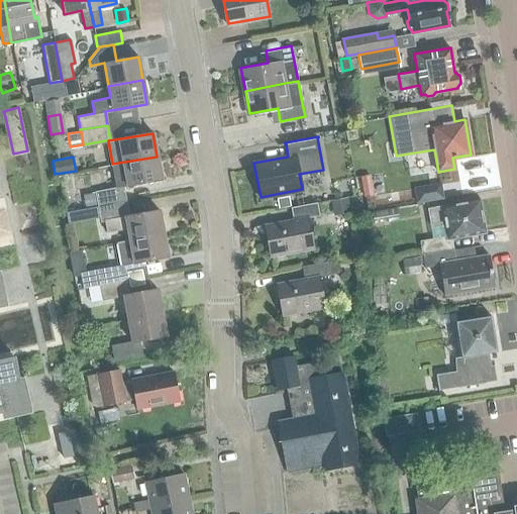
[(112,164),(114,178),(126,176),(127,185),(161,180),(157,157),(112,164)]
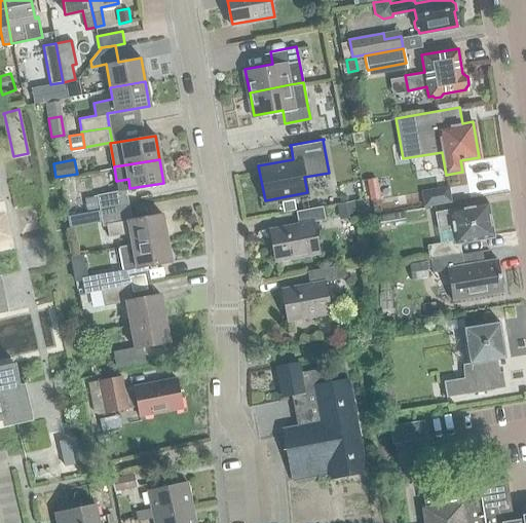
[(422,190),(424,204),(451,199),(449,186),(422,190)]
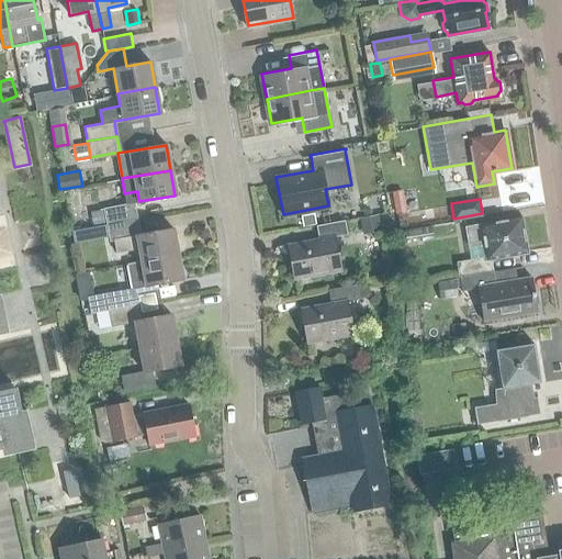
[(104,208),(91,210),(93,225),(107,223),(136,219),(134,202),(126,203),(104,208)]
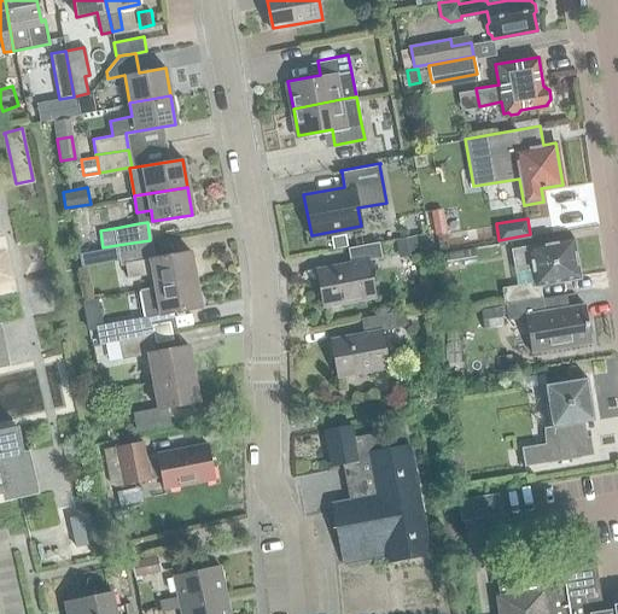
[(344,233),(331,235),(333,247),(347,245),(344,233)]
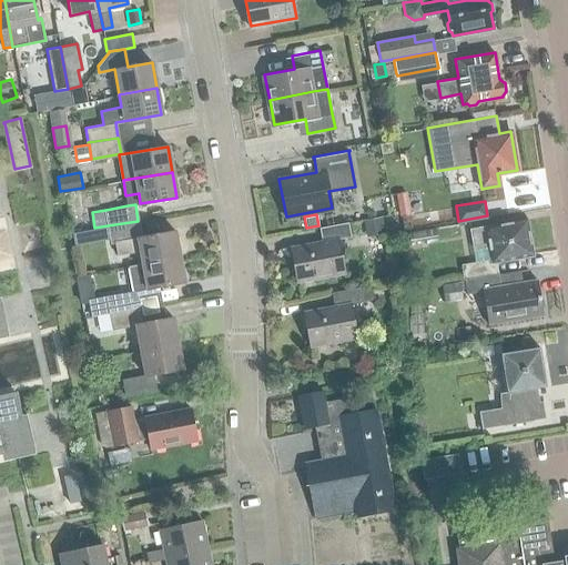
[(382,215),(363,219),(366,235),(385,232),(382,215)]
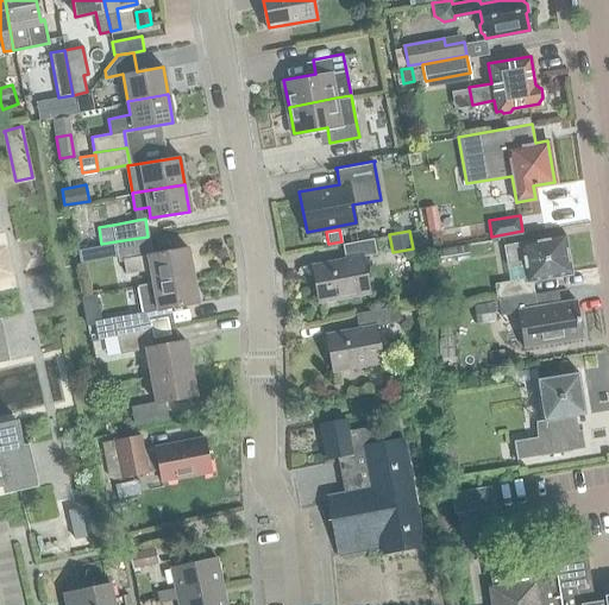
[(149,268),(151,282),(193,275),(188,247),(151,254),(148,237),(115,241),(119,259),(123,259),(125,271),(149,268)]
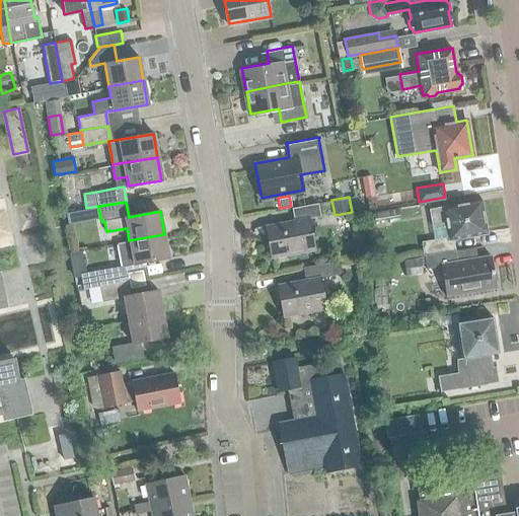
[(483,218),(479,202),(454,206),(454,204),(429,208),(432,227),(446,225),(448,237),(422,241),(424,254),(455,249),(453,237),(485,231),(485,228),(487,226),(486,220),(483,218)]
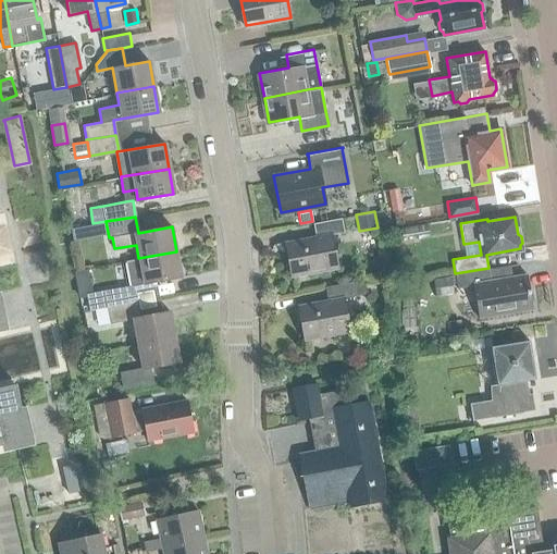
[(287,242),(293,275),(338,267),(332,233),(343,231),(341,218),(312,223),(316,236),(287,242)]
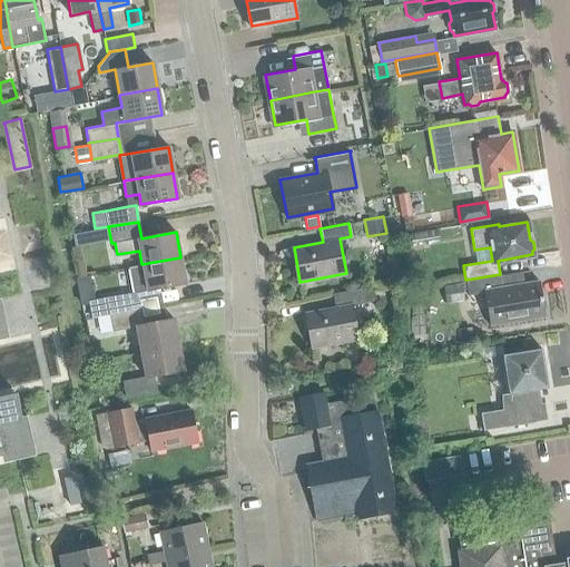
[(412,243),(439,238),(438,230),(411,234),(412,243)]
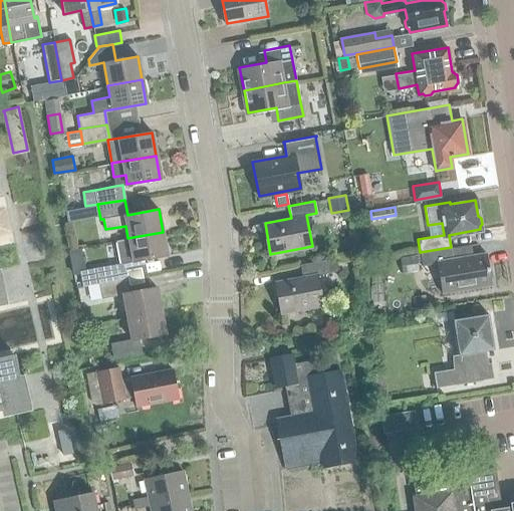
[(77,208),(66,210),(67,220),(79,218),(77,208)]
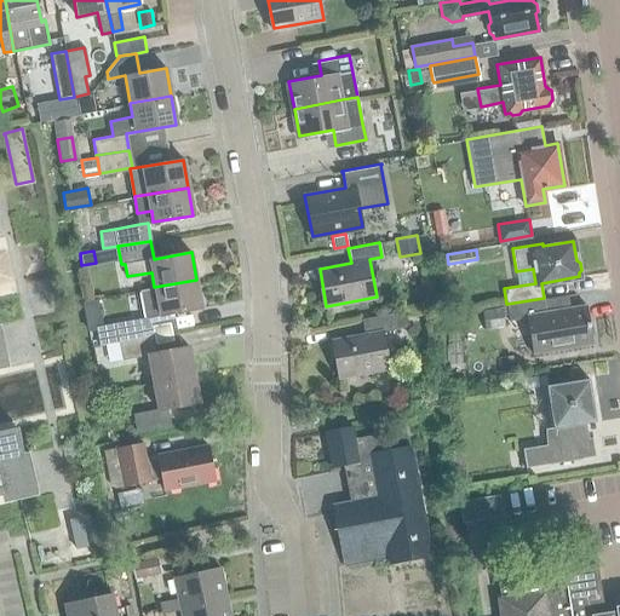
[(141,289),(144,317),(102,324),(95,327),(95,329),(98,344),(154,333),(150,316),(201,306),(196,280),(154,287),(141,289)]
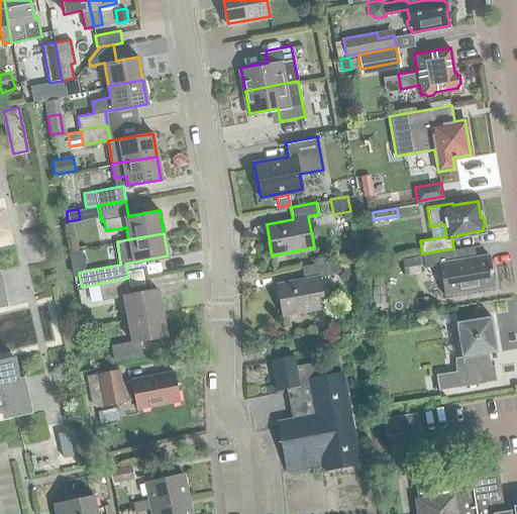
[(443,293),(494,285),(489,253),(455,259),(453,248),(422,253),(424,266),(439,264),(443,293)]
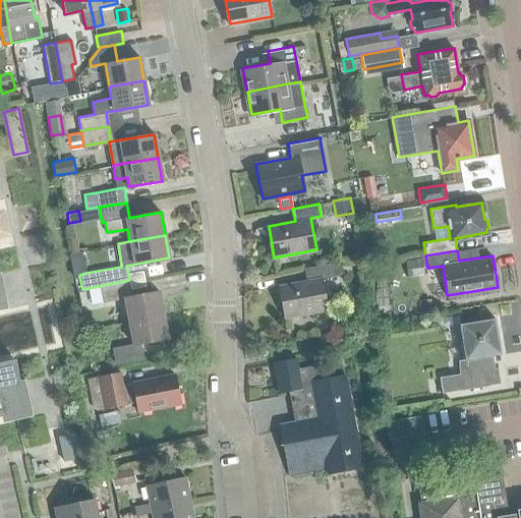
[(421,256),(405,260),(407,271),(423,269),(421,256)]
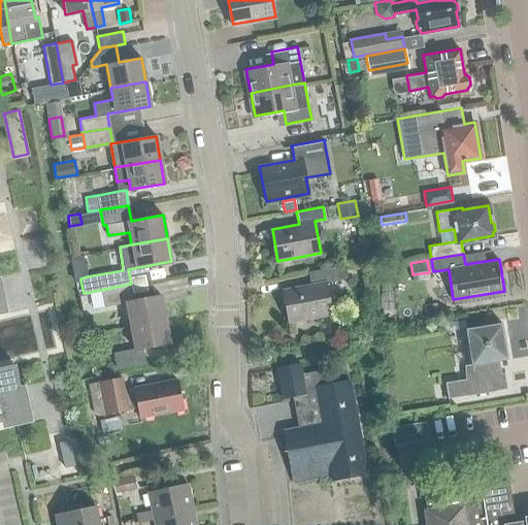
[(345,265),(334,267),(308,271),(310,285),(284,289),(289,322),(332,314),(326,282),(348,277),(345,265)]
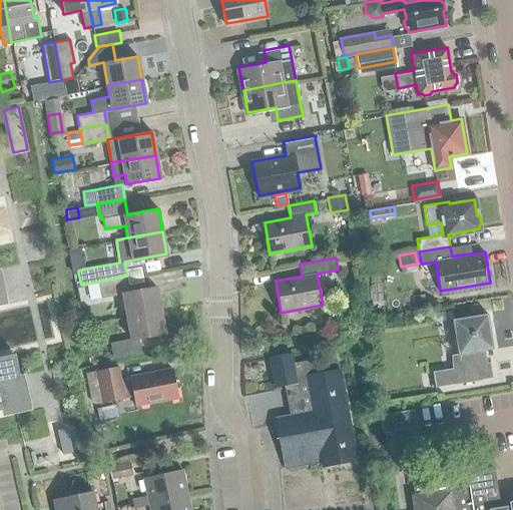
[(122,293),(126,316),(160,310),(155,287),(130,292),(127,276),(81,285),(83,300),(122,293)]
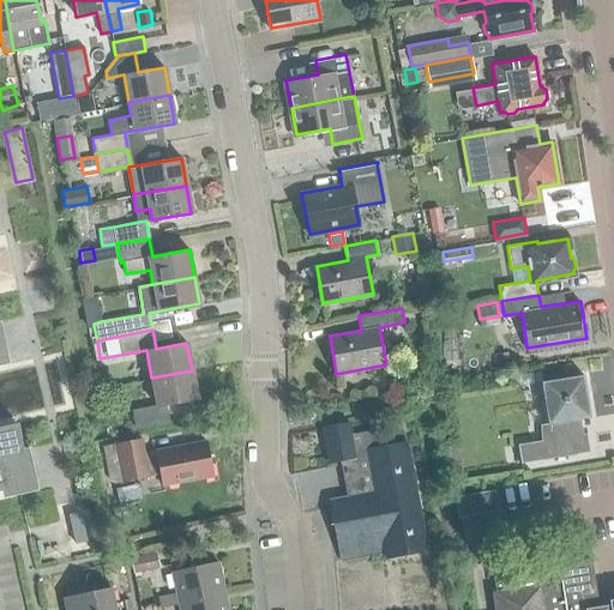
[(0,489),(19,485),(17,476),(29,473),(23,446),(18,422),(0,426),(0,346),(0,345),(0,489)]
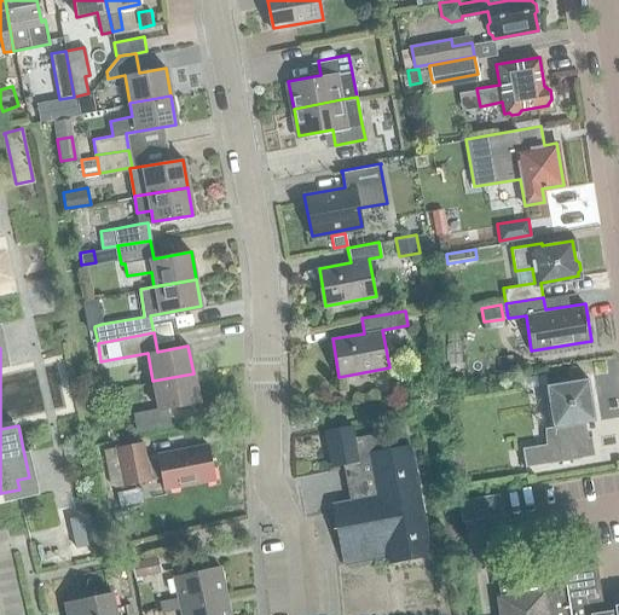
[(194,373),(152,381),(157,407),(134,411),(138,429),(171,423),(167,407),(198,401),(194,373)]
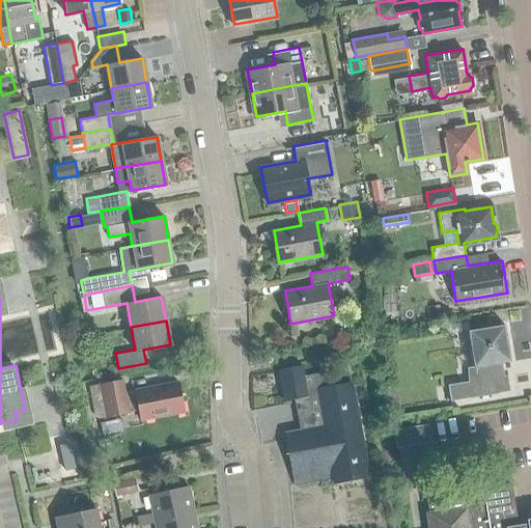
[(448,386),(450,400),(510,389),(505,361),(510,360),(504,324),(468,331),(475,366),(467,367),(470,382),(448,386)]
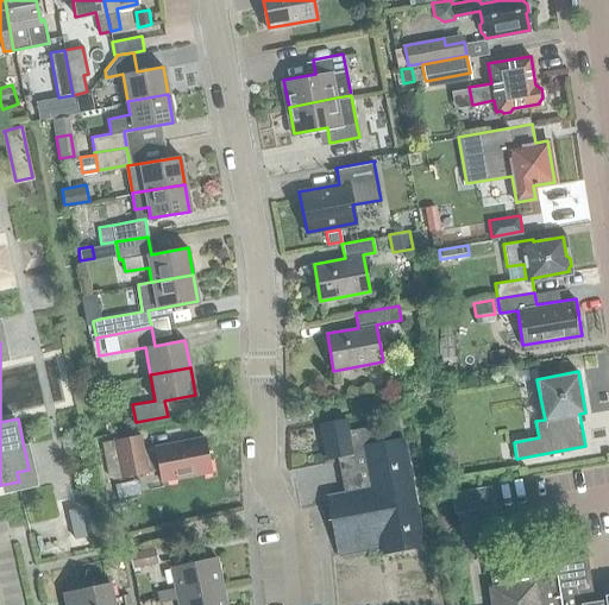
[(422,546),(402,436),(381,440),(377,424),(352,429),(350,416),(320,422),(326,458),(338,455),(345,492),(326,496),(338,555),(381,547),(382,553),(422,546)]
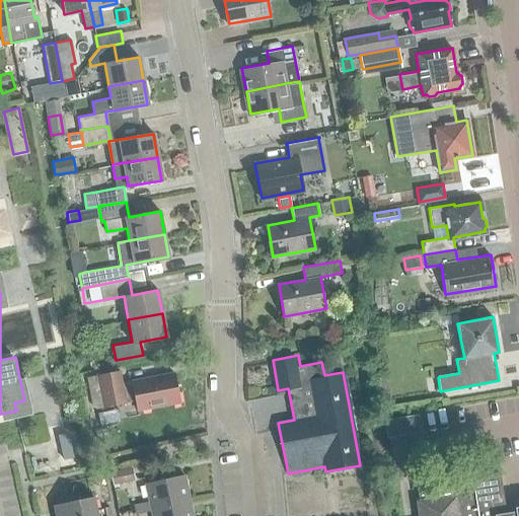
[(179,403),(173,372),(132,380),(132,382),(122,384),(119,370),(97,374),(103,409),(125,403),(125,402),(135,401),(137,412),(179,403)]
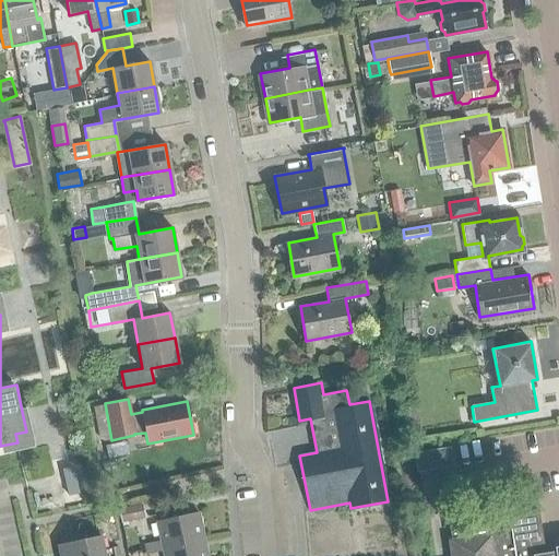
[(414,452),(417,471),(452,464),(449,446),(414,452)]
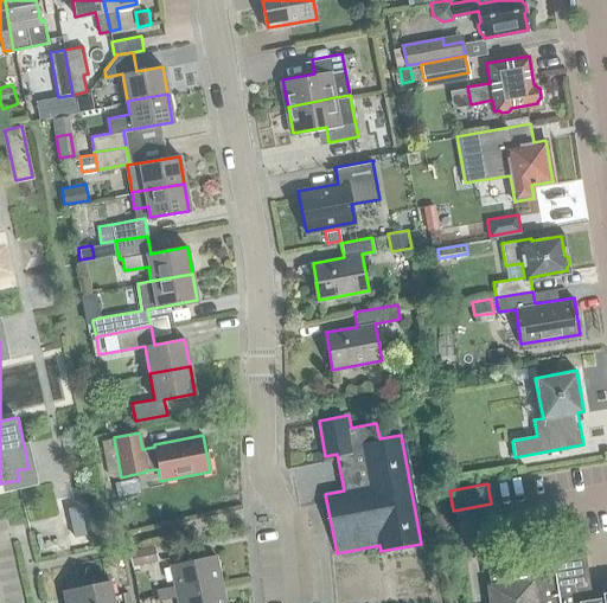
[(87,532),(80,501),(68,505),(75,534),(87,532)]
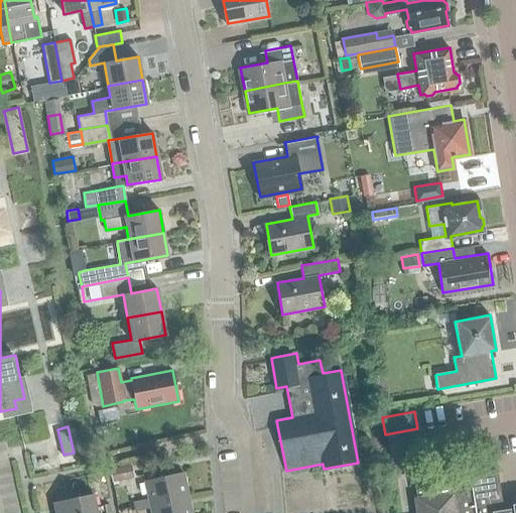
[(112,481),(134,476),(131,463),(110,468),(112,481)]
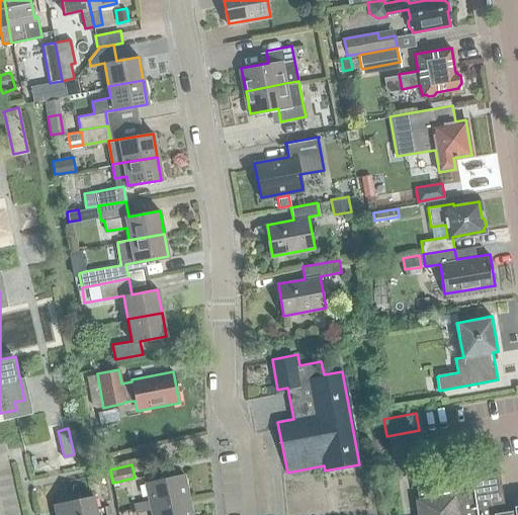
[(149,506),(187,497),(182,473),(144,482),(148,499),(133,502),(135,512),(150,508),(149,506)]
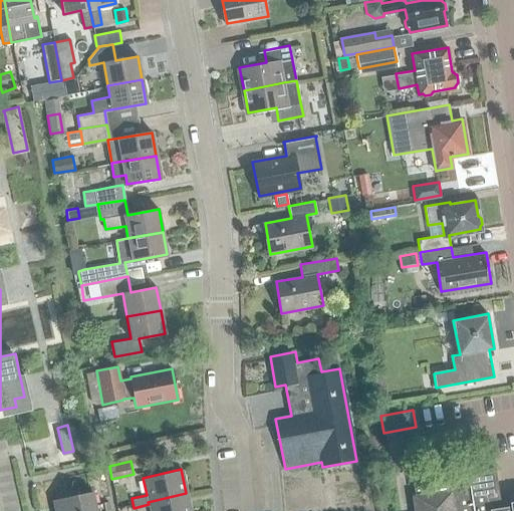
[(495,469),(414,482),(416,495),(414,495),(416,510),(513,510),(513,503),(511,504),(511,506),(501,507),(495,469)]
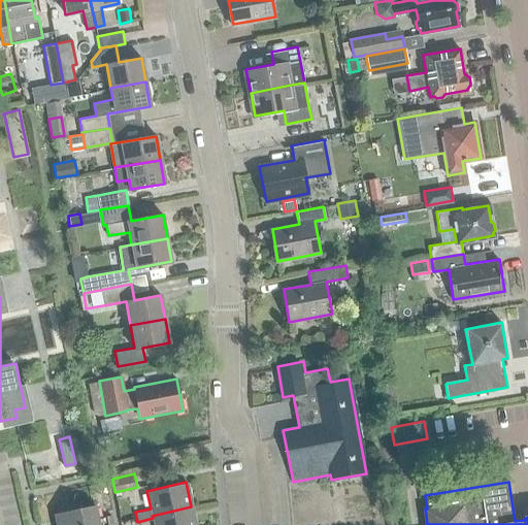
[(95,504),(55,513),(57,524),(105,524),(108,524),(106,515),(97,517),(95,504)]
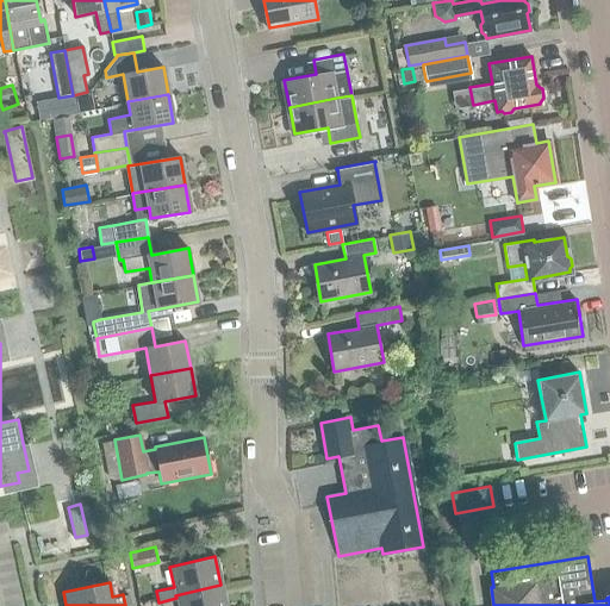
[(178,605),(225,605),(221,585),(175,595),(176,598),(178,605)]
